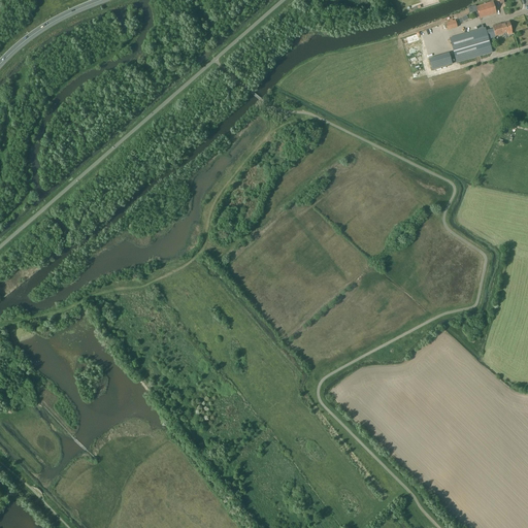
[(476,6),(475,6),(468,8),(470,13),(477,11),(480,19),(497,13),(493,1),(476,6)]
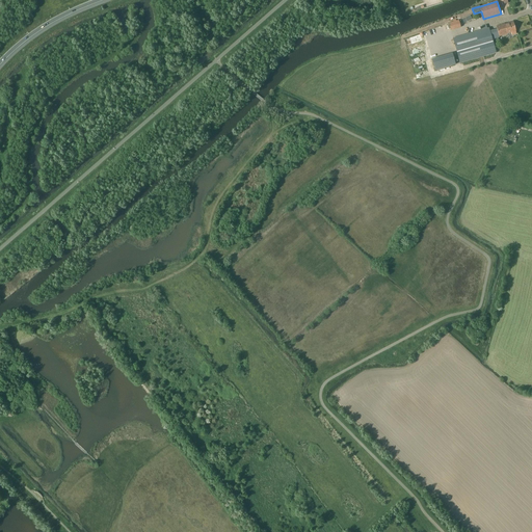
[(454,21),(456,29),(477,23),(474,15),(454,21)]
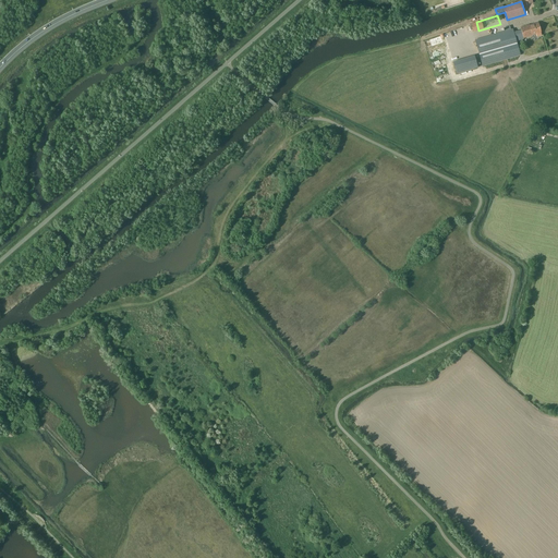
[(530,25),(520,27),(522,34),(518,35),(520,40),(524,39),(523,38),(533,35),(532,35),(536,34),(536,36),(542,35),(541,33),(542,33),(538,23),(530,25)]
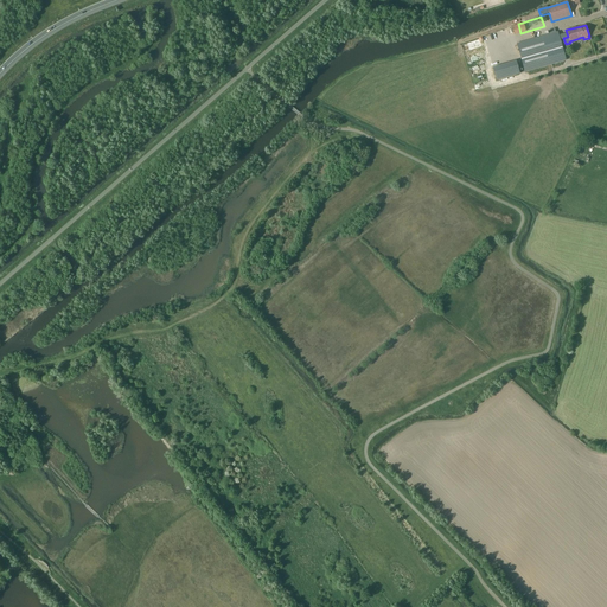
[(549,59),(564,55),(557,32),(556,32),(555,29),(548,31),(549,34),(517,44),(523,63),(548,55),(549,59)]
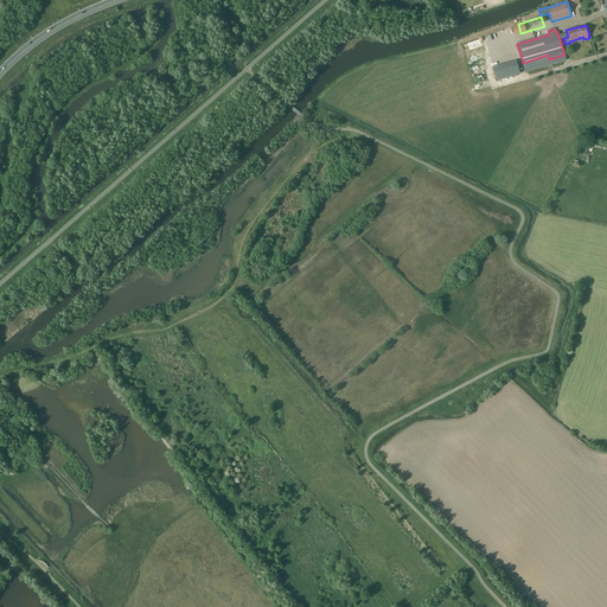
[(503,78),(499,66),(493,68),(497,81),(503,78)]
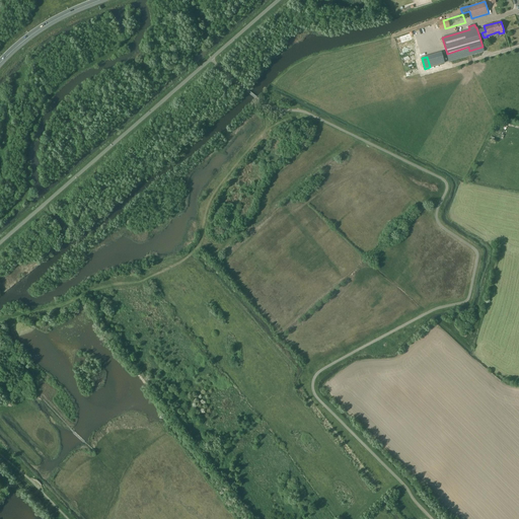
All buildings are outlined.
